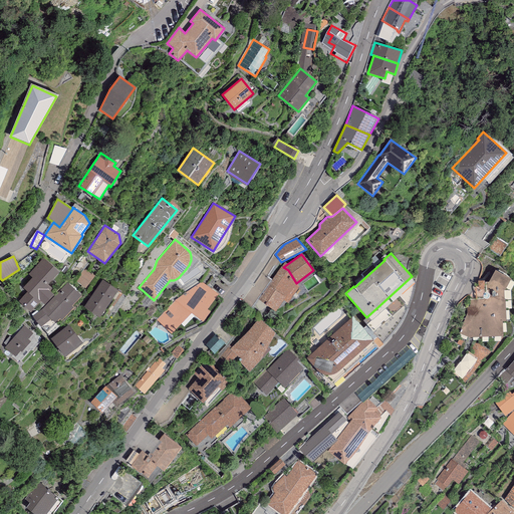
[(58,272),(42,258),(28,274),(32,277),(23,288),(27,291),(18,301),(31,312),(41,302),(45,306),(54,295),(49,291),(52,288),(47,284),(58,272)]
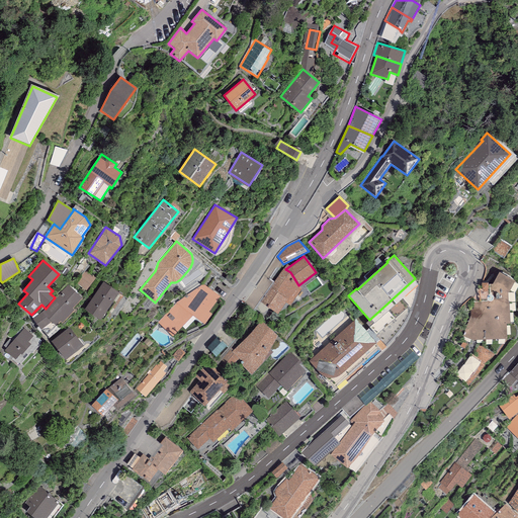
[(285,269),(283,269),(260,301),(277,314),(285,303),(290,306),(300,289),(298,285),(290,272),(285,269)]
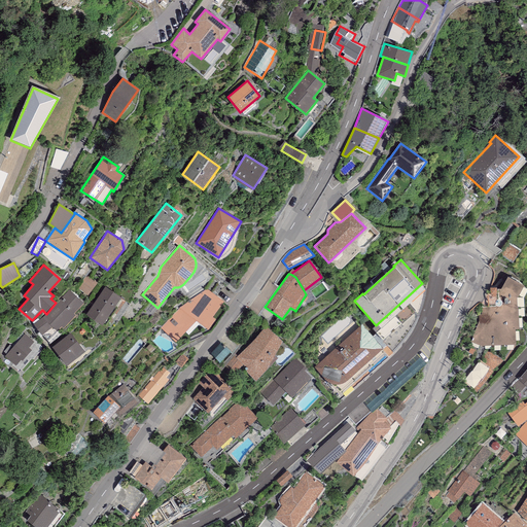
[(517,297),(524,285),(507,276),(500,289),(497,289),(498,301),(496,301),(495,303),(495,304),(495,307),(482,307),(482,315),(479,315),(472,347),(516,344),(516,328),(519,329),(518,307),(517,307),(517,297)]
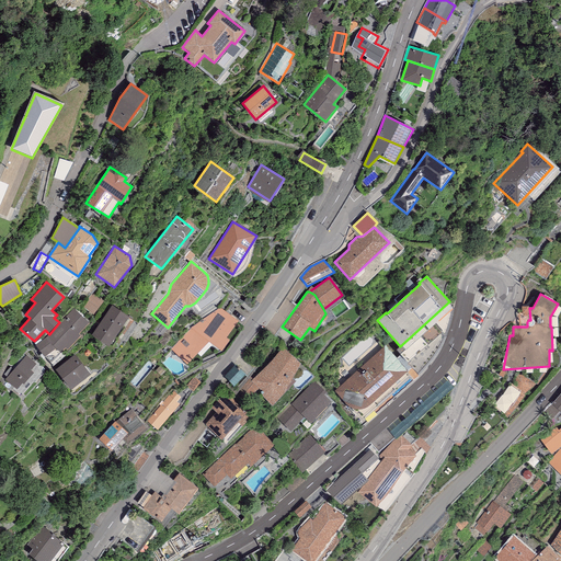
[(95,316),(105,302),(94,295),(84,308),(95,316)]
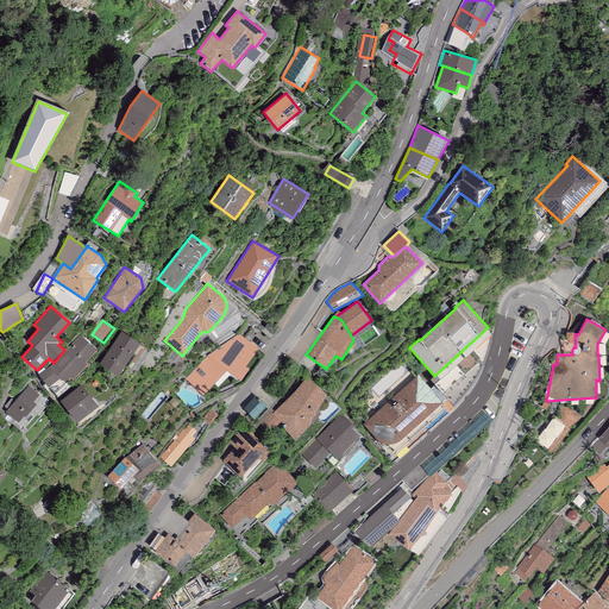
[(140,344),(121,331),(99,364),(118,376),(140,344)]
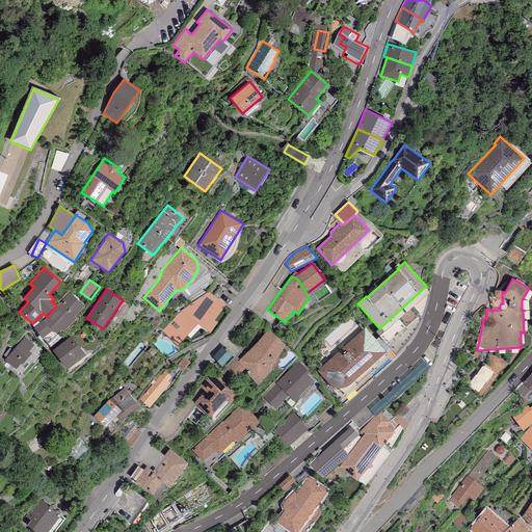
[(84,307),(70,292),(56,306),(47,317),(43,320),(33,327),(43,339),(53,330),(57,335),(61,330),(63,331),(76,318),(75,317),(84,307)]
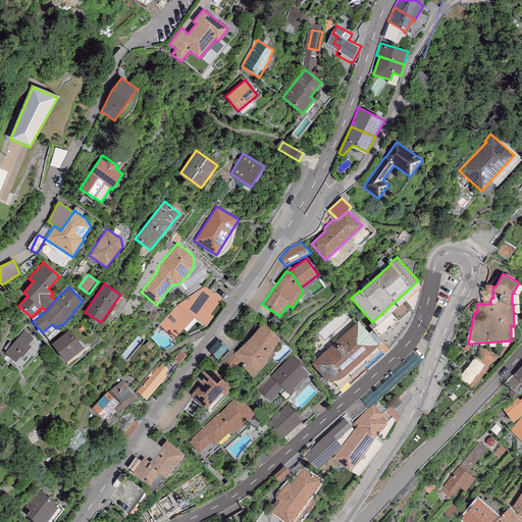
[(221,299),(204,286),(177,305),(159,324),(174,338),(194,318),(203,324),(205,321),(207,323),(212,317),(209,315),(221,299)]
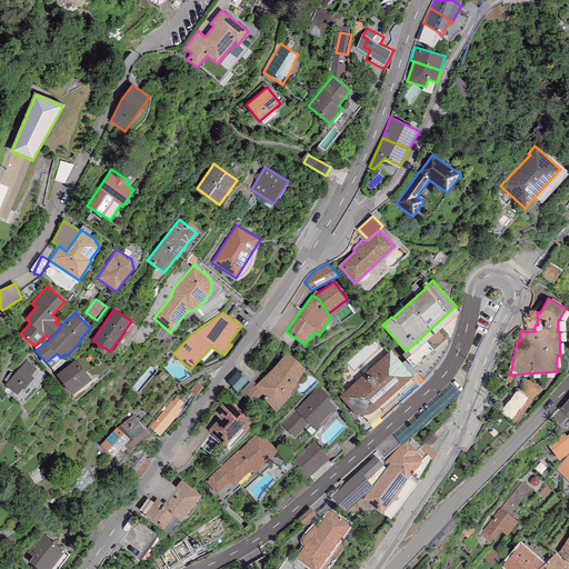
[(413,376),(390,350),(339,396),(350,409),(352,412),(356,415),(360,415),(363,415),(367,415),(370,413),(373,412),(413,376)]
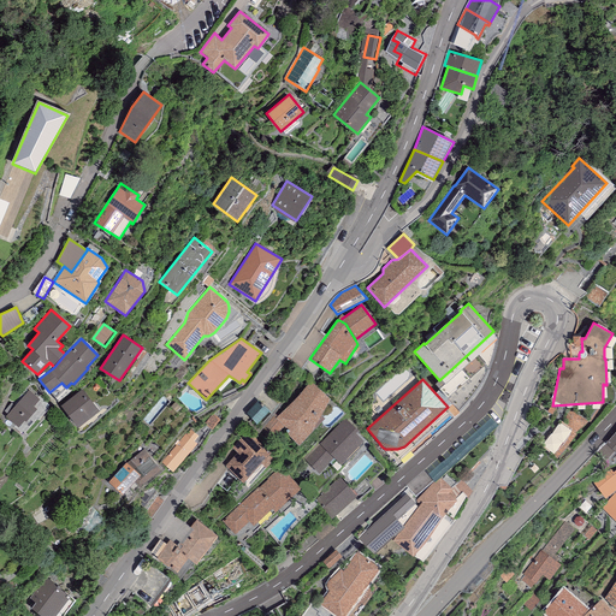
[(297,397),(264,430),(272,438),(284,427),(290,437),(294,440),(298,446),(324,419),(321,416),(330,400),(311,381),(297,397)]
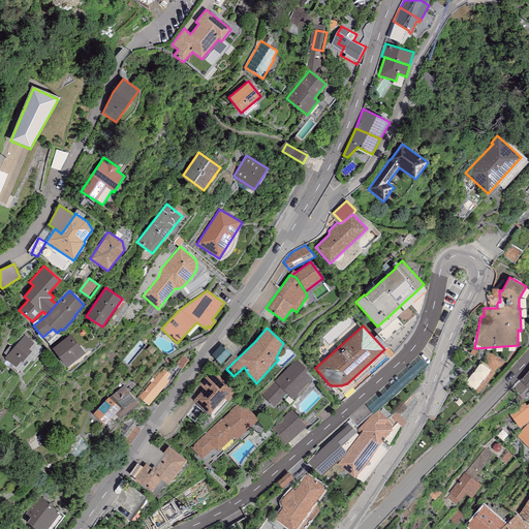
[(25,335),(4,358),(16,368),(21,362),(22,363),(31,351),(29,349),(34,343),(25,335)]
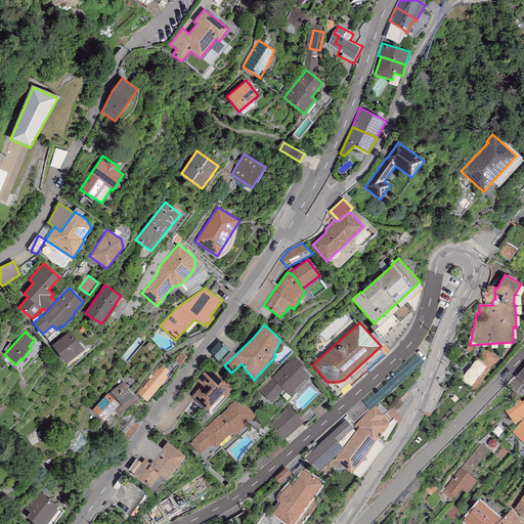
[(84,350),(70,332),(51,346),(67,364),(84,350)]
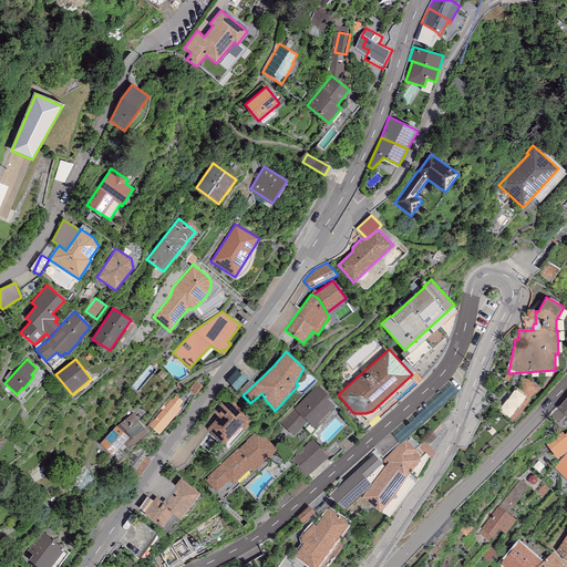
[(248,378),(238,368),(226,380),(236,390),(248,378)]
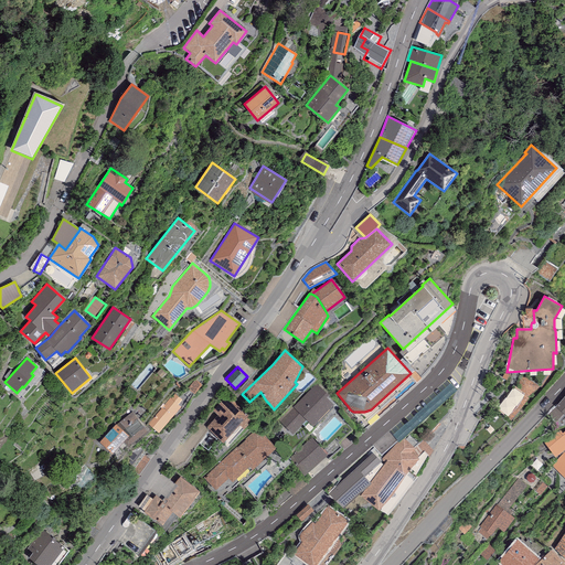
[(328,395),(316,384),(277,424),(290,437),(307,420),(312,426),(333,404),(327,397),(328,395)]
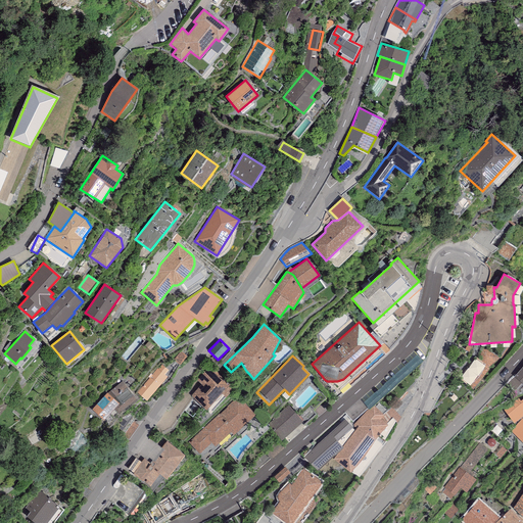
[(230,385),(211,367),(197,380),(201,384),(191,395),(205,410),(222,393),(229,386),(230,385)]
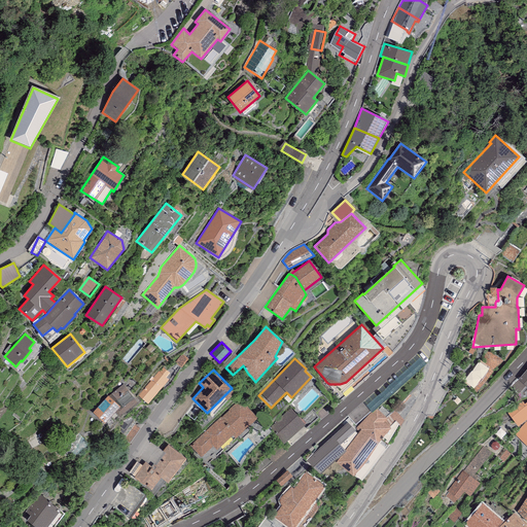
[(159,372),(138,395),(147,403),(169,380),(159,372)]
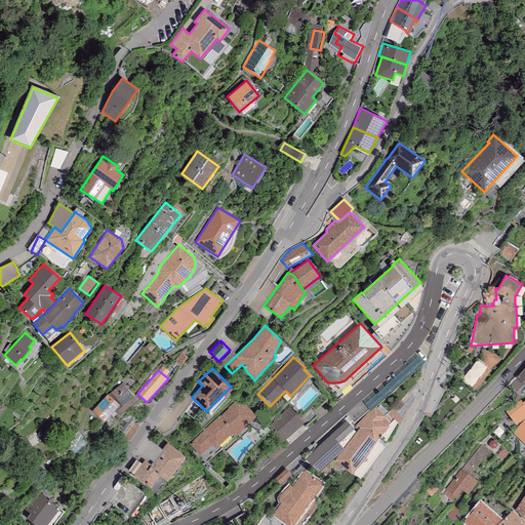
[(108,394),(92,411),(105,422),(114,411),(116,412),(119,413),(123,412),(136,401),(122,382),(108,394)]
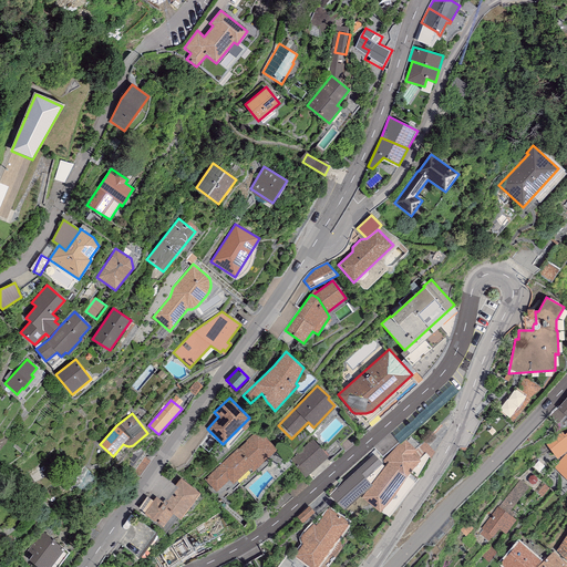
[(253,423),(248,419),(240,426),(245,431),(253,423)]
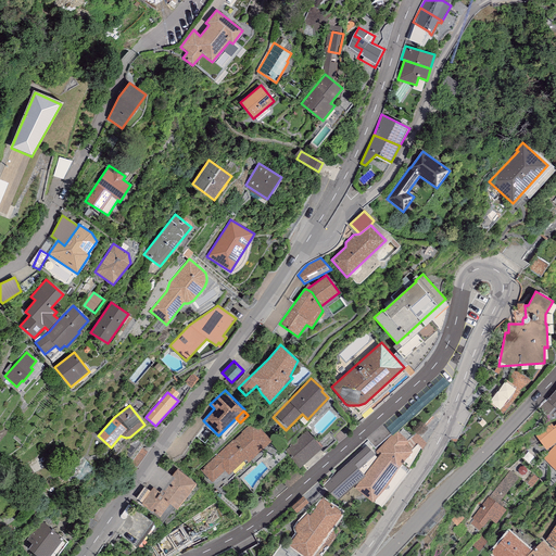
[(272,442),(254,421),(200,470),(212,483),(225,471),(228,476),(245,460),(248,464),(267,446),(266,446),(272,442)]
